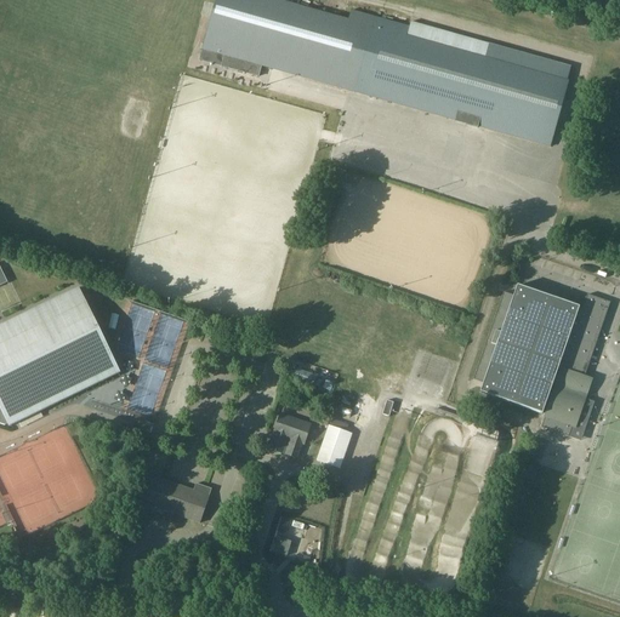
[(407,34),(409,23),(352,7),(350,17),(289,0),(215,0),(203,46),(204,46),(204,47),(225,53),(222,63),(260,74),(262,63),(456,118),(455,119),(478,125),(479,124),(551,144),(551,143),(550,143),(568,79),(407,34)]
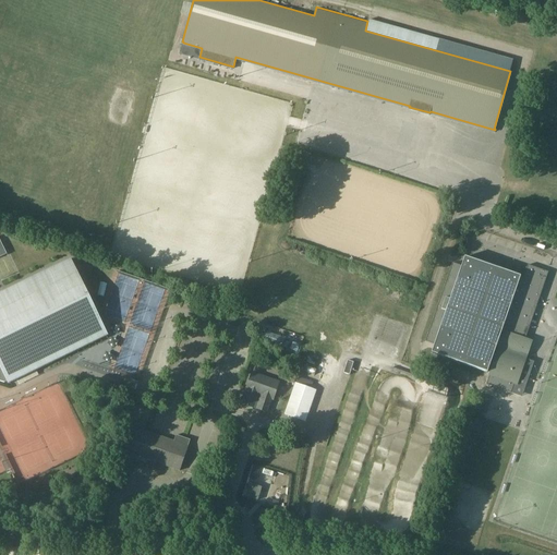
[(517,383),(532,339),(525,337),(549,269),(529,263),(523,276),(521,275),(521,274),(465,254),(462,264),(453,261),(426,339),(435,342),(432,351),(487,370),(488,370),(491,371),(487,382),(511,390),(515,383),(517,383)]
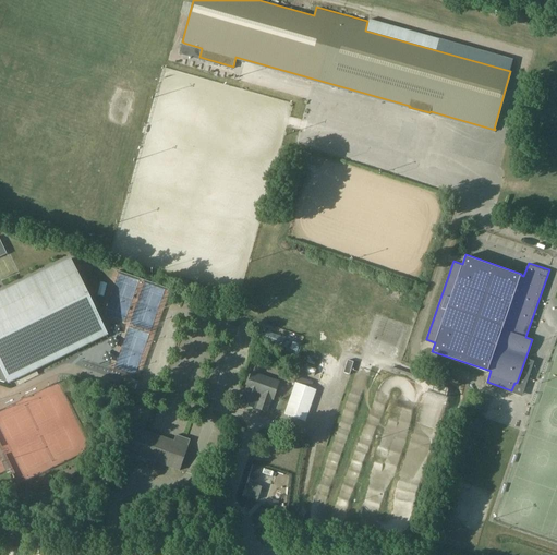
[(0,378),(5,381),(8,379),(9,382),(86,344),(108,333),(87,289),(71,256),(0,290),(0,378)]
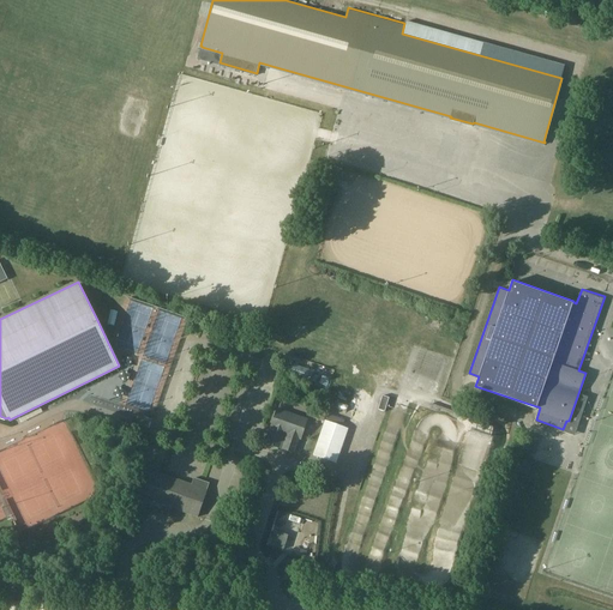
[(271,429),(272,429),(269,442),(295,451),(300,436),(301,438),(308,418),(278,408),(271,429)]
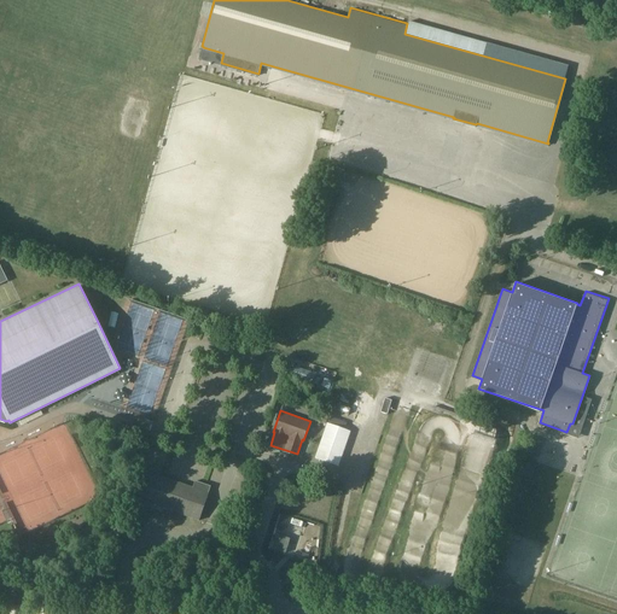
[(339,463),(350,430),(327,421),(315,456),(339,463)]
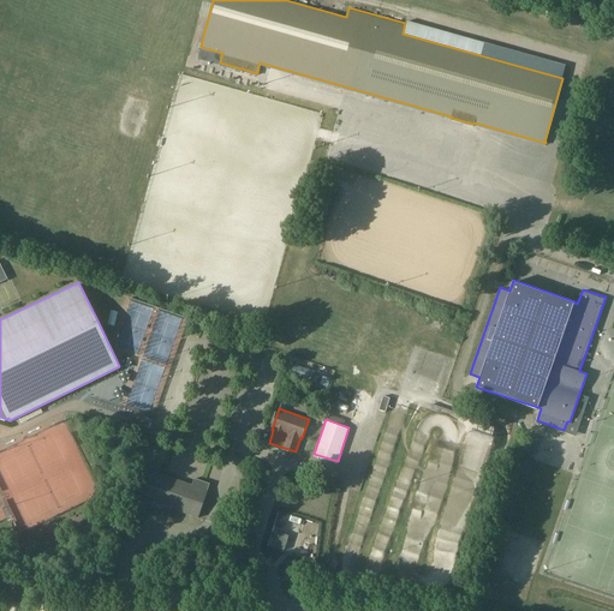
[(534,460),(525,457),(522,471),(529,474),(534,460)]
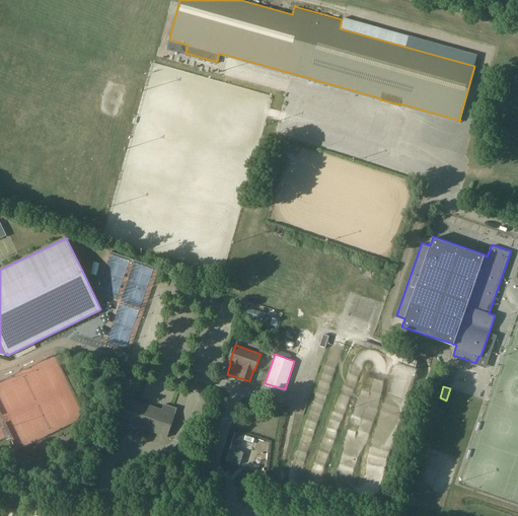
[(122,394),(115,417),(120,419),(119,423),(136,429),(145,402),(122,394)]
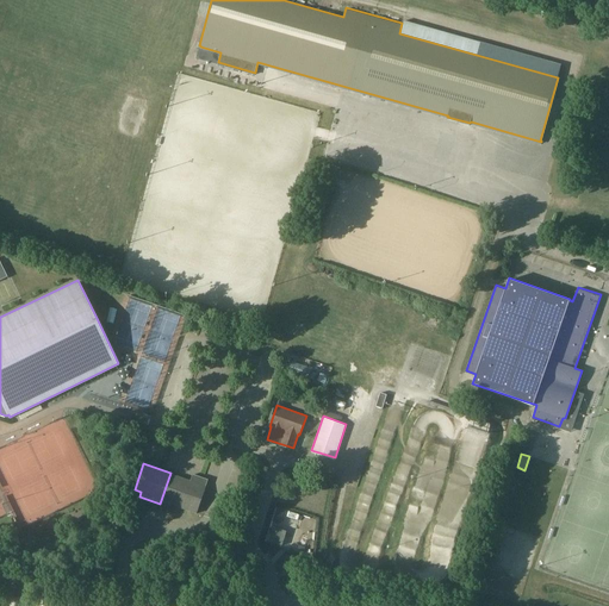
[(171,473),(160,504),(171,507),(172,503),(197,511),(209,479),(194,474),(192,480),(171,473)]
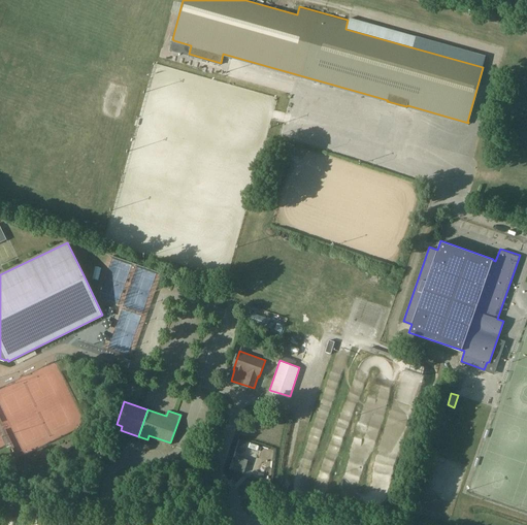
[(306,427),(314,429),(316,420),(308,418),(306,427)]
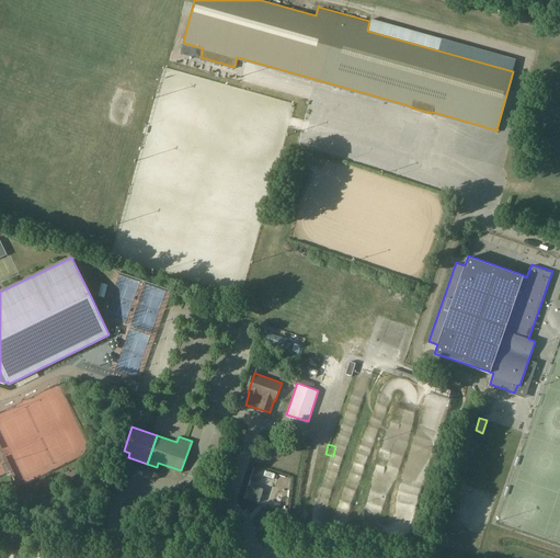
[(286,469),(256,469),(256,474),(252,474),(252,484),(266,482),(266,491),(284,491),(284,482),(287,482),(286,469)]
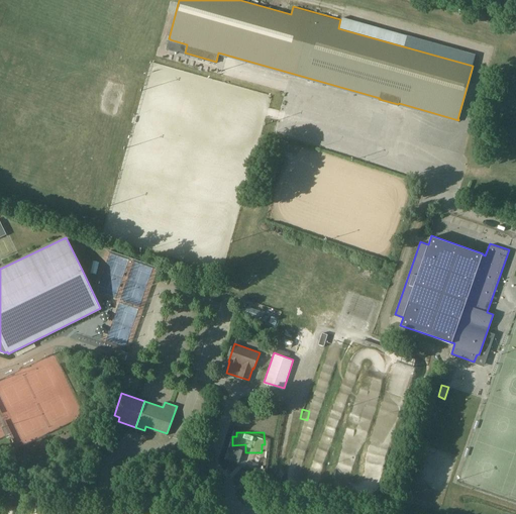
[(344,440),(342,454),(350,455),(352,442),(344,440)]
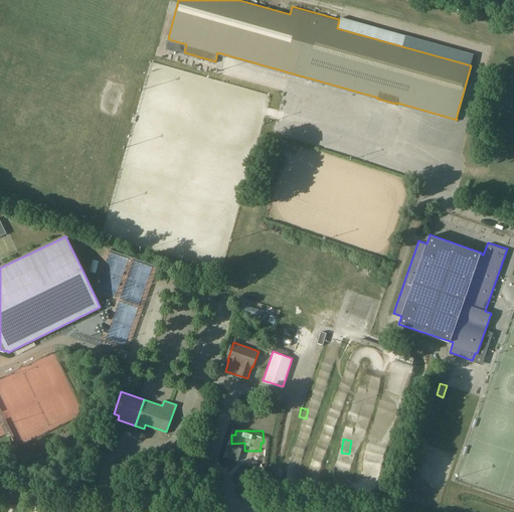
[(377,457),(374,444),(362,446),(364,455),(367,454),(369,459),(377,457)]
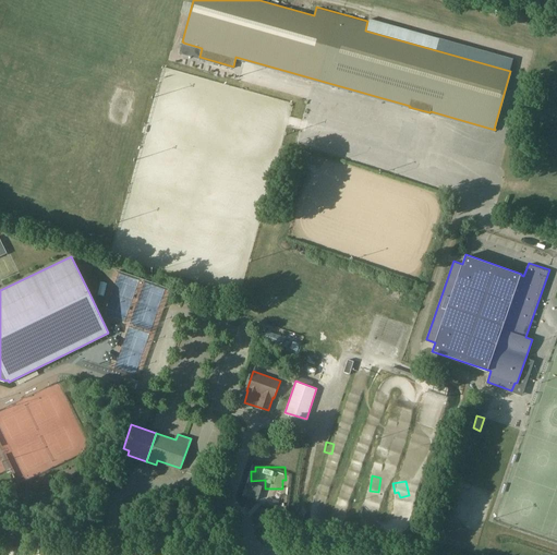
[(247,482),(243,494),(255,498),(259,486),(247,482)]
